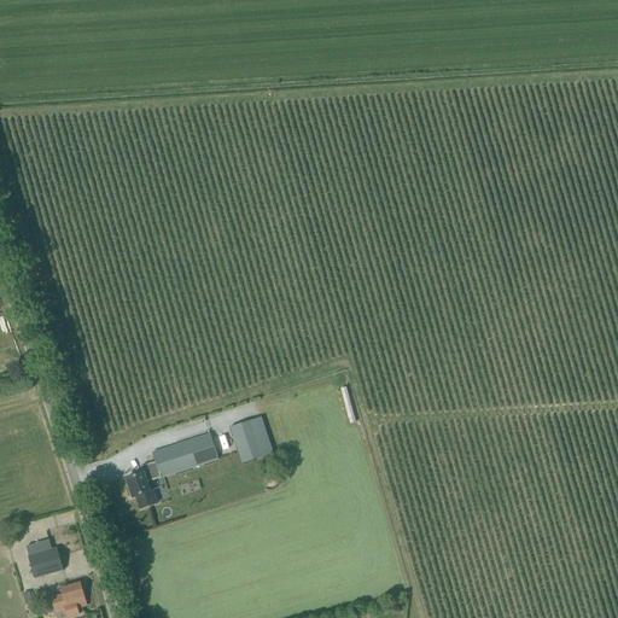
[(243,464),(274,453),(261,418),(231,427),(243,464)]
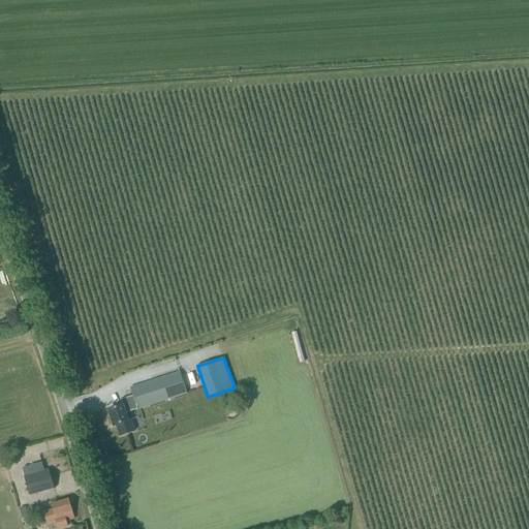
[(121,400),(123,405),(109,409),(114,426),(117,425),(121,436),(134,431),(130,419),(128,421),(125,412),(137,408),(137,409),(187,393),(180,372),(130,387),(133,396),(121,400)]
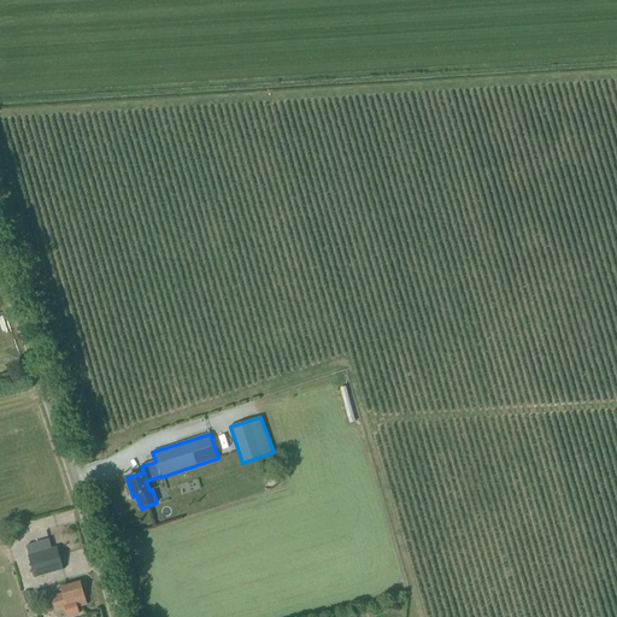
[(58,547),(53,548),(30,556),(36,577),(64,570),(58,547)]
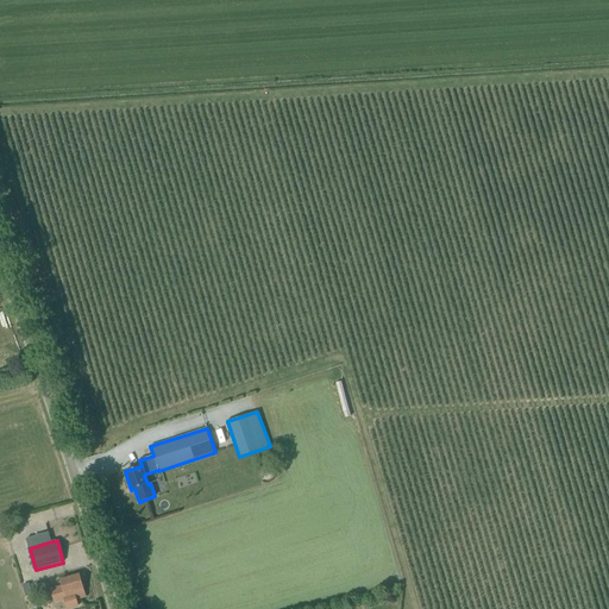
[(69,608),(77,607),(76,600),(85,596),(79,575),(61,579),(63,586),(52,589),(56,602),(64,600),(66,608),(69,608)]
